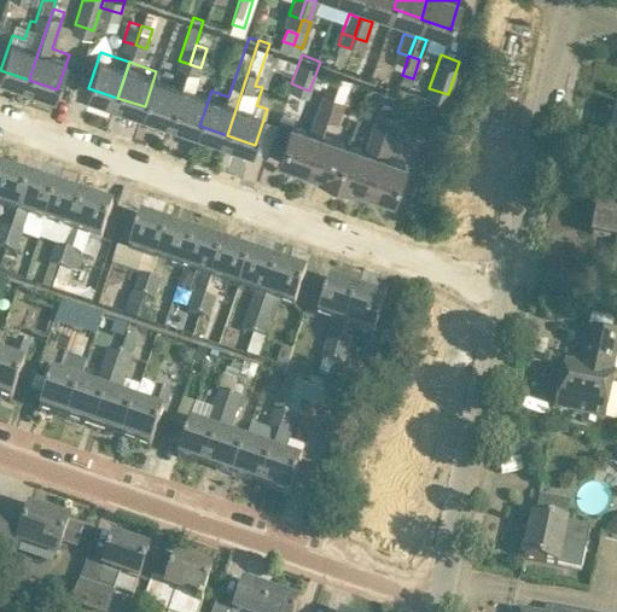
[(195,85),(201,68),(190,64),(184,81),(172,116),(199,126),(211,91),(195,85)]
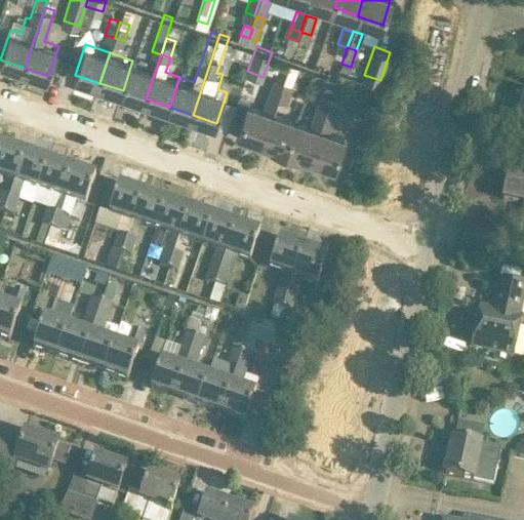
[(132,61),(123,90),(146,98),(156,69),(132,61)]
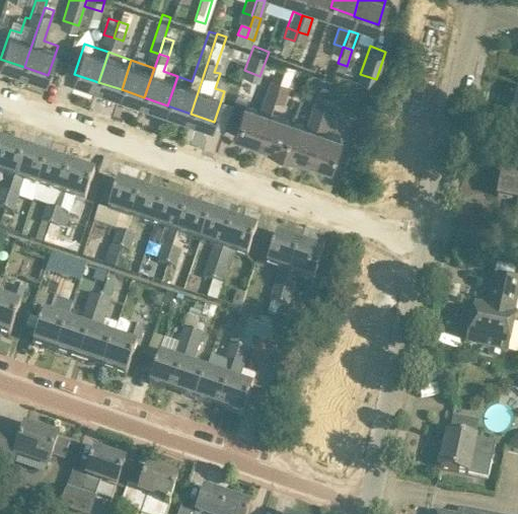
[(235,130),(261,139),(271,107),(276,93),(281,76),(273,74),(263,104),(246,98),(235,130)]
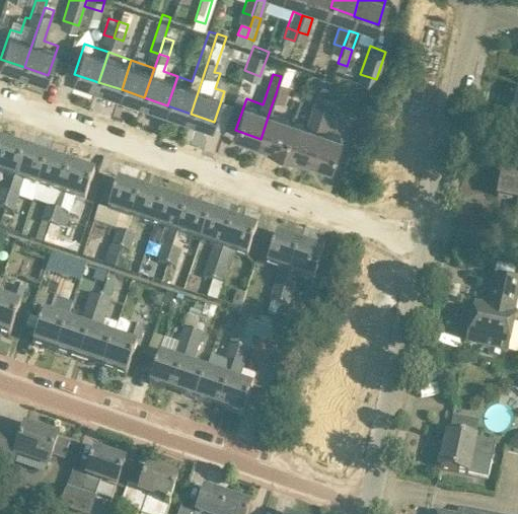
[(291,80),(281,76),(276,93),(286,96),(291,80)]
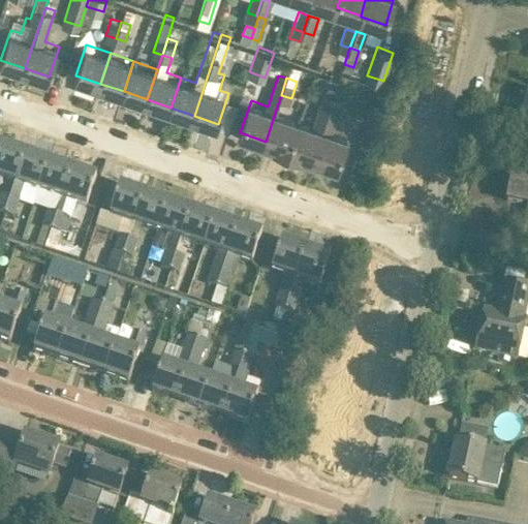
[(328,111),(334,94),(323,91),(317,108),(328,111)]
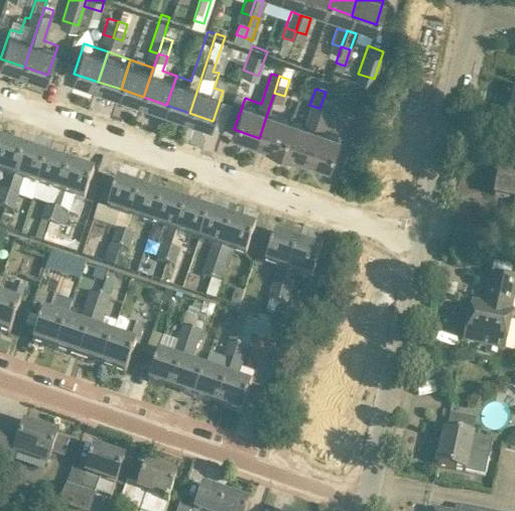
[(318,158),(329,161),(340,130),(324,125),(335,95),(326,92),(319,108),(314,123),(304,153),(318,158)]
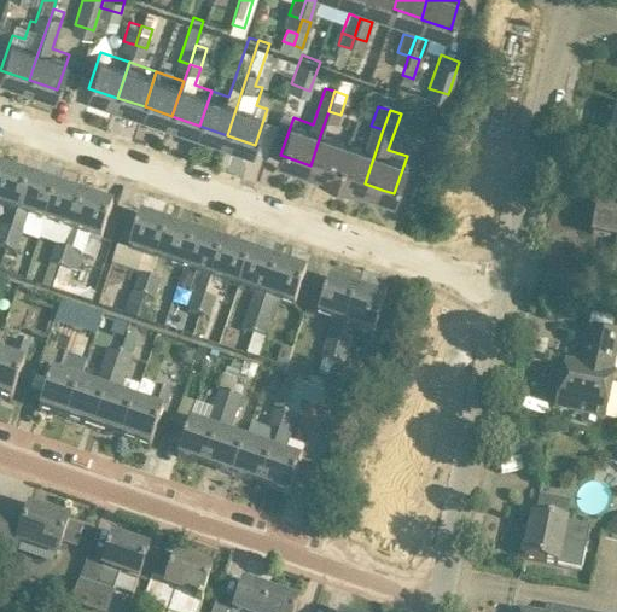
[(332,173),(337,174),(350,138),(322,128),(310,165),(320,168),(321,169),(320,173),(332,176),(332,173)]
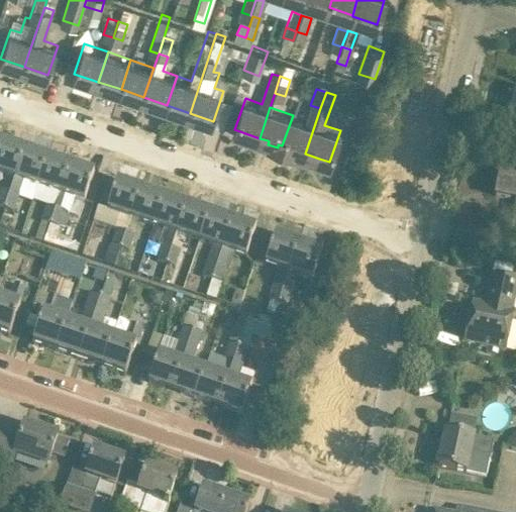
[(297,150),(305,154),(315,123),(293,115),(282,145),(297,150)]
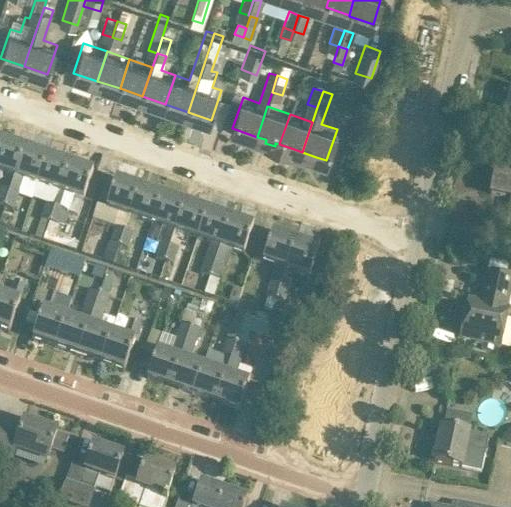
[(25,144),(2,136),(0,143),(0,167),(6,170),(15,173),(22,153),(25,144)]
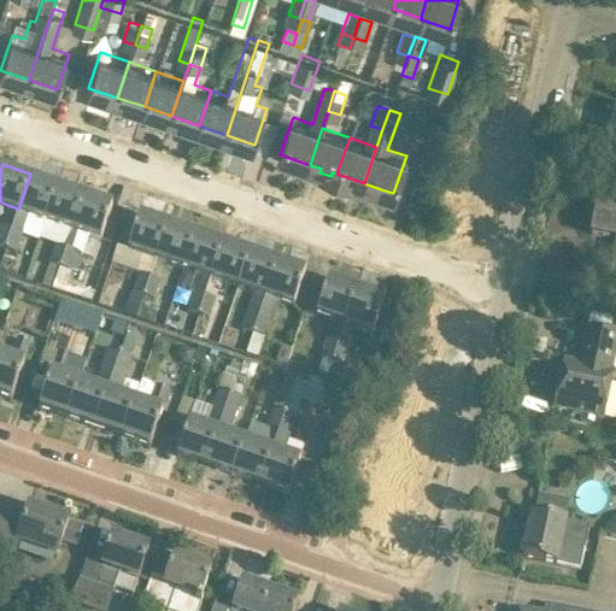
[(41,231),(54,194),(58,183),(30,174),(27,184),(18,209),(12,227),(6,246),(17,250),(23,233),(40,238),(40,235),(41,231)]
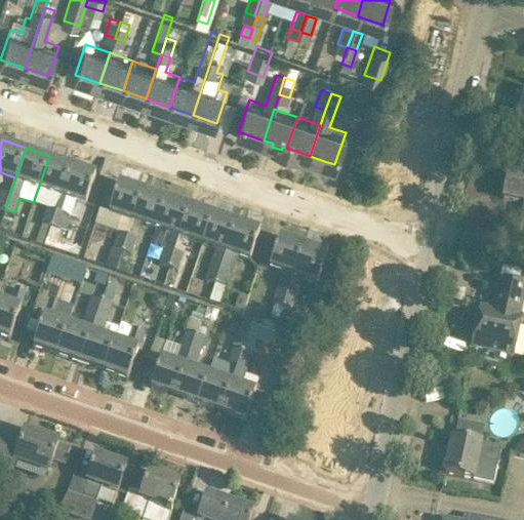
[(73,163),(49,156),(46,165),(35,197),(34,200),(57,208),(63,193),(69,173),(73,163)]
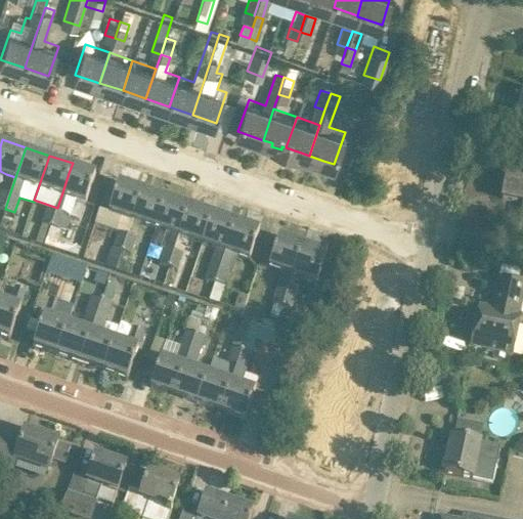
[(62,192),(57,208),(72,212),(77,198),(86,201),(96,171),(73,163),(69,173),(62,192)]
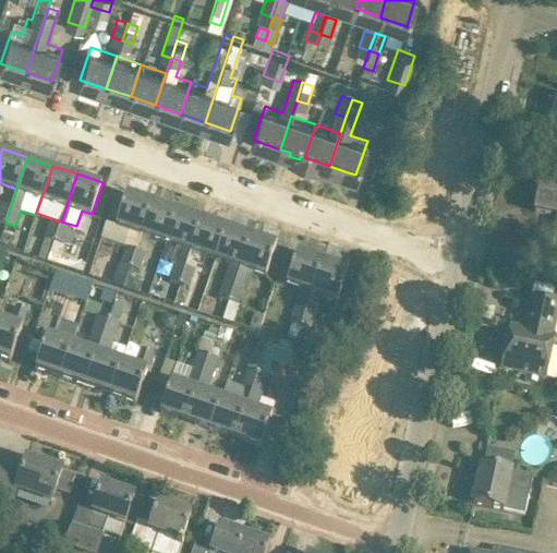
[(535,208),(546,211),(556,214),(556,220),(553,241),(556,242),(556,188),(541,184),(535,208)]
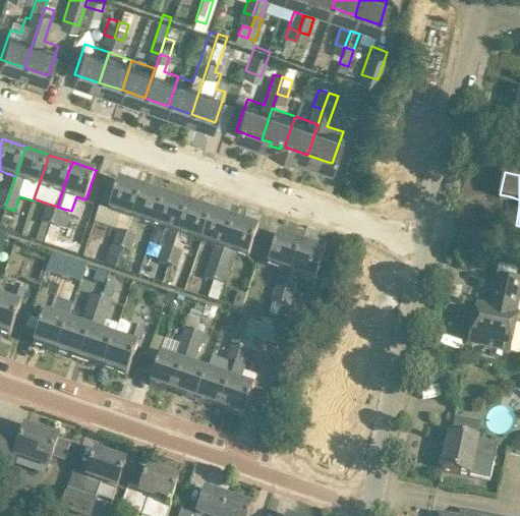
[(139,196),(142,186),(119,178),(109,208),(100,205),(95,220),(128,231),(132,216),(139,196)]
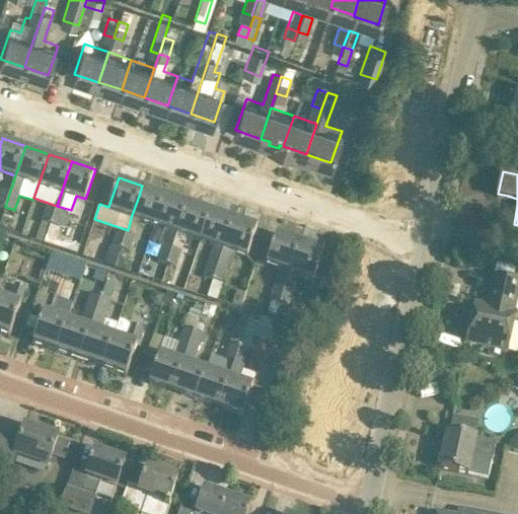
[(139,196),(132,215),(155,223),(161,203),(165,194),(142,186),(139,196)]
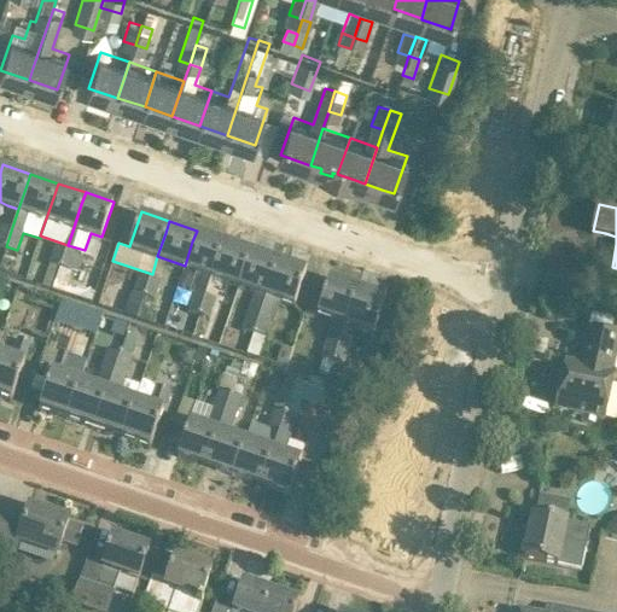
[(12,227),(1,223),(0,227),(0,244),(6,246),(12,227)]
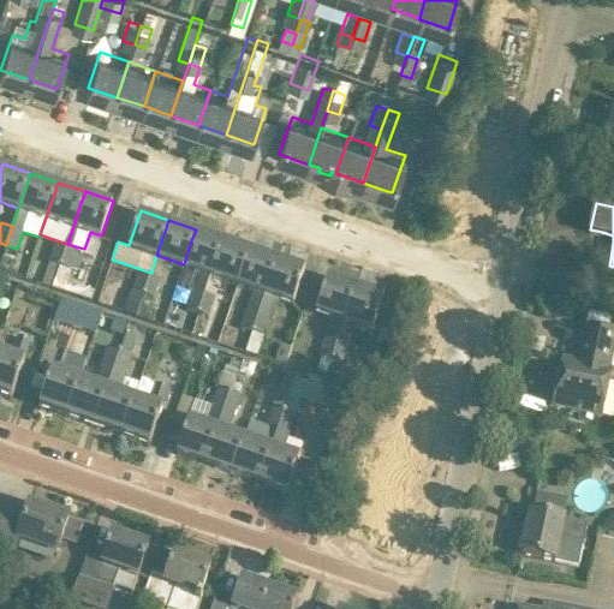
[(184,264),(196,268),(190,287),(195,290),(189,308),(198,310),(204,292),(212,274),(219,250),(222,239),(196,230),(191,240),(184,264)]
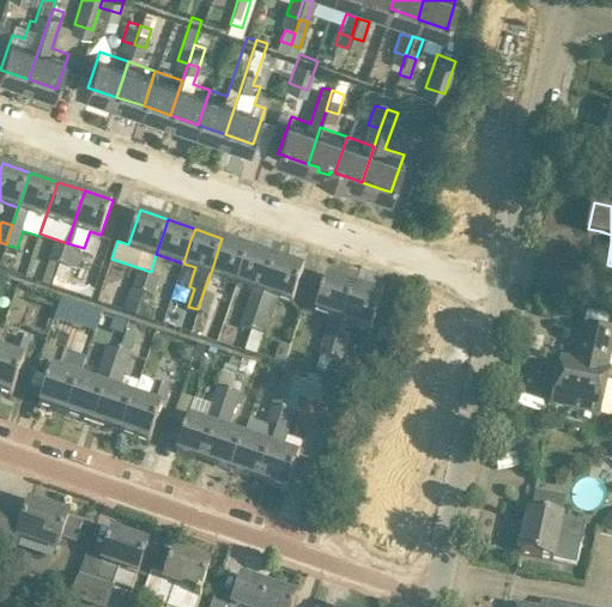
[(218,249),(211,273),(237,281),(246,259),(249,247),(222,238),(218,249)]
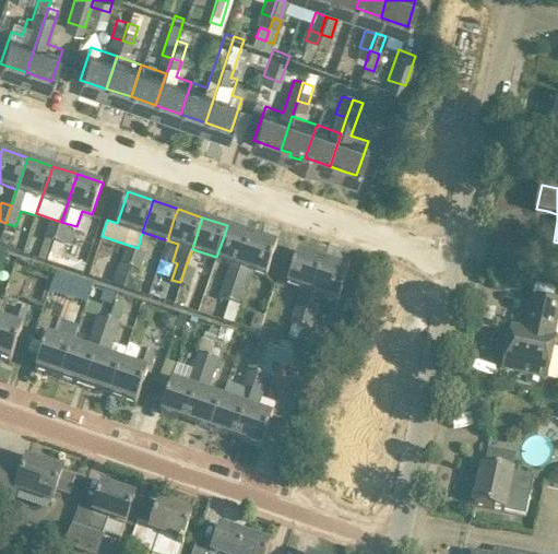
[(51,220),(45,236),(55,239),(60,223),(51,220)]
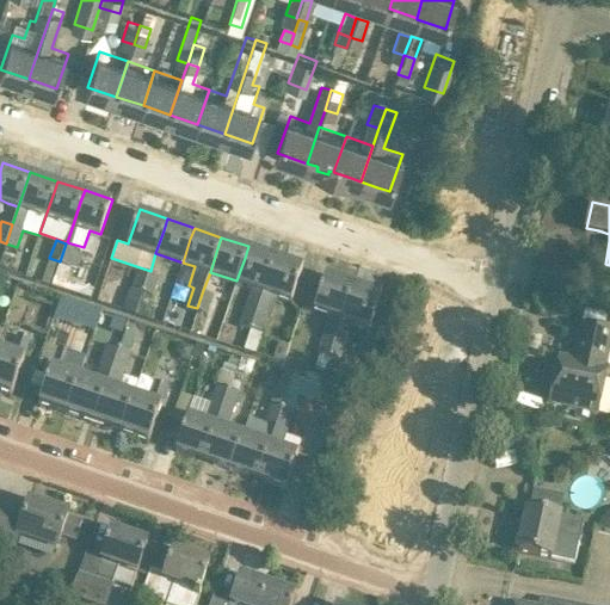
[(78,247),(66,244),(60,261),(53,284),(91,296),(94,285),(68,277),(72,265),(78,247)]
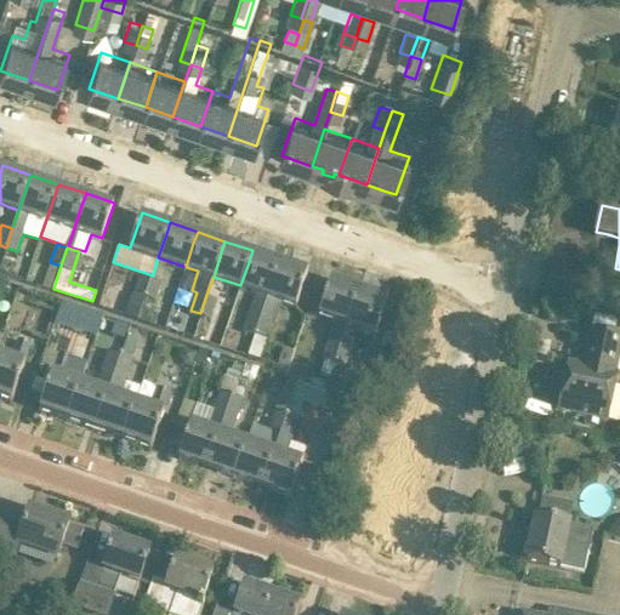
[(240,285),(257,291),(245,329),(255,332),(276,271),(280,260),(252,250),(249,262),(240,285)]
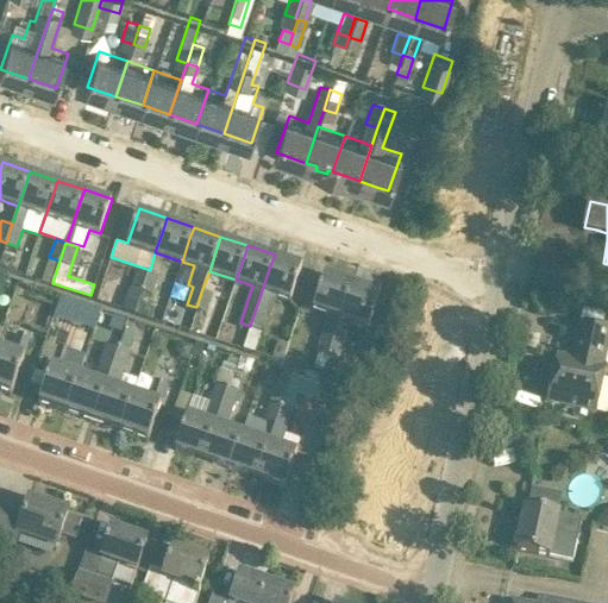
[(273,313),(279,295),(290,299),(302,264),(275,255),(270,265),(250,326),(244,346),(256,350),(269,312),(273,313)]
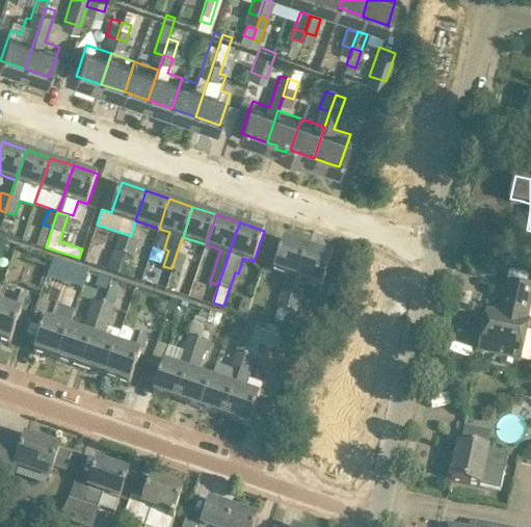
[(130,237),(121,234),(115,251),(125,254),(130,237)]
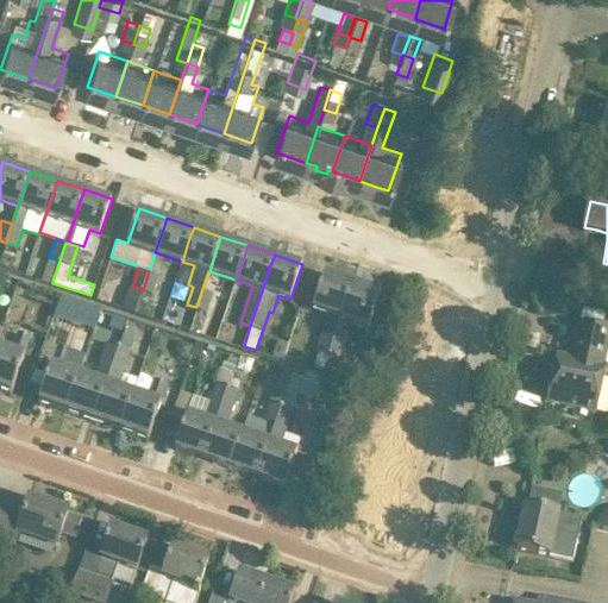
[(160,275),(149,271),(143,290),(152,294),(160,275)]
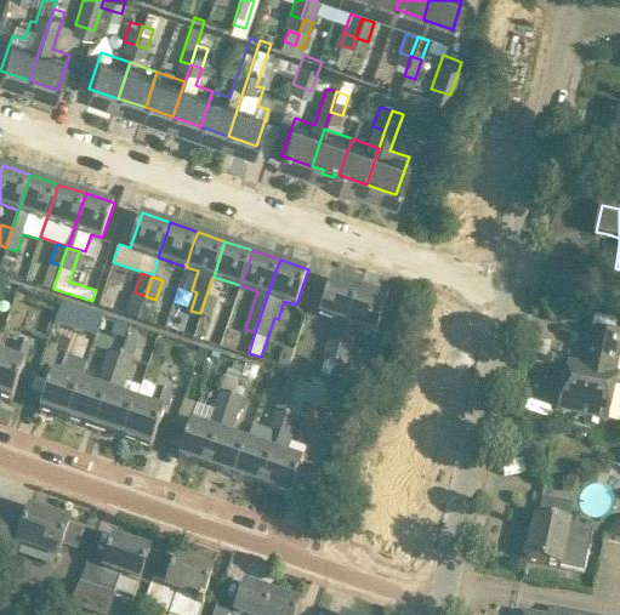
[(336,318),(324,356),(335,359),(359,286),(331,277),(319,312),(336,318)]
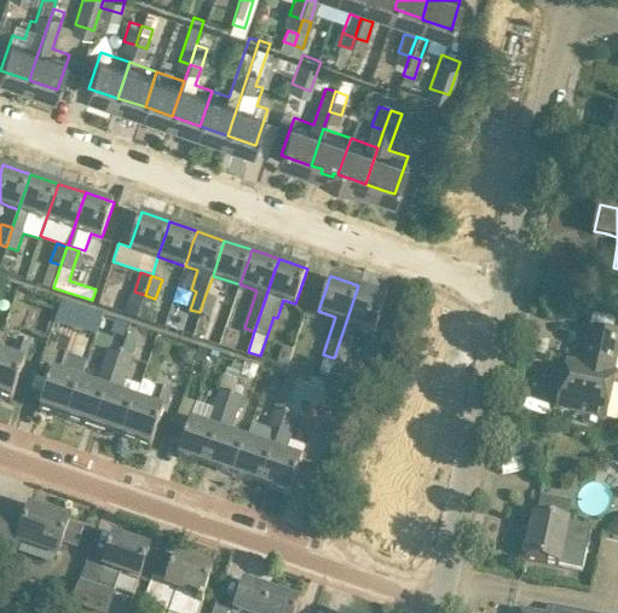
[(345,362),(357,324),(375,330),(387,295),(358,285),(334,358),(345,362)]
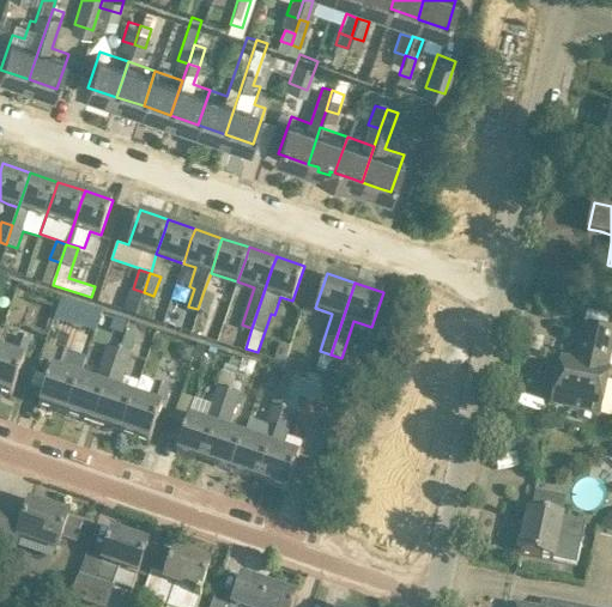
[(144,292),(133,289),(132,289),(128,299),(140,303),(144,292)]
